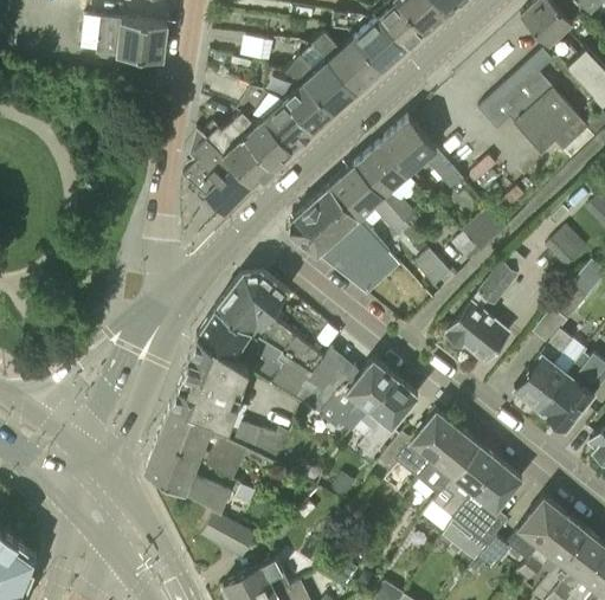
[(393,0),(377,17),(405,50),(425,33),(397,0),(393,0)]
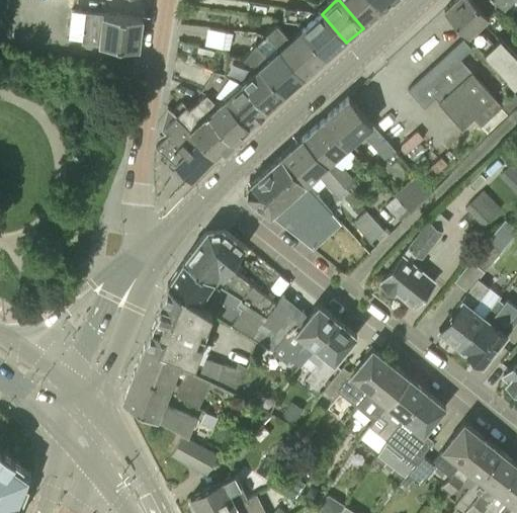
[(374,0),(339,0),(363,28),(383,10),(374,0)]
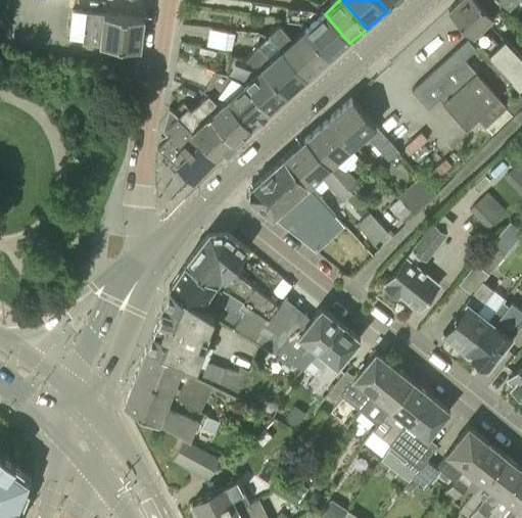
[(378,0),(387,10),(398,0),(378,0)]
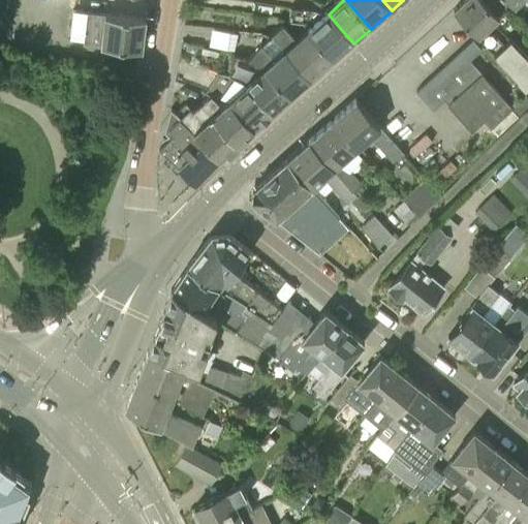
[(527,36),(523,32),(516,38),(479,0),(469,0),(454,14),(478,41),(486,35),(491,41),(495,38),(504,49),(495,59),(526,95),(527,96),(527,36)]
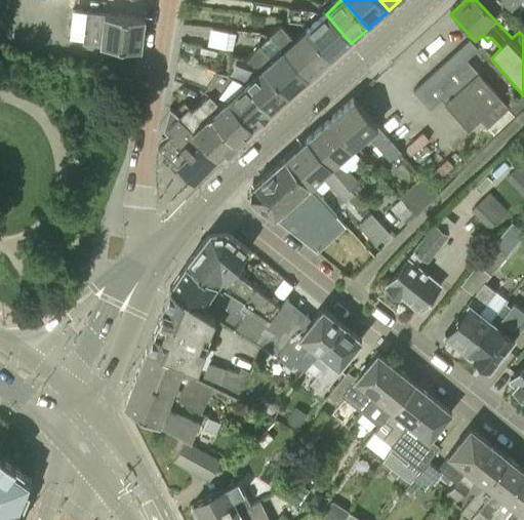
[(501,0),(512,10),(522,0),(501,0)]
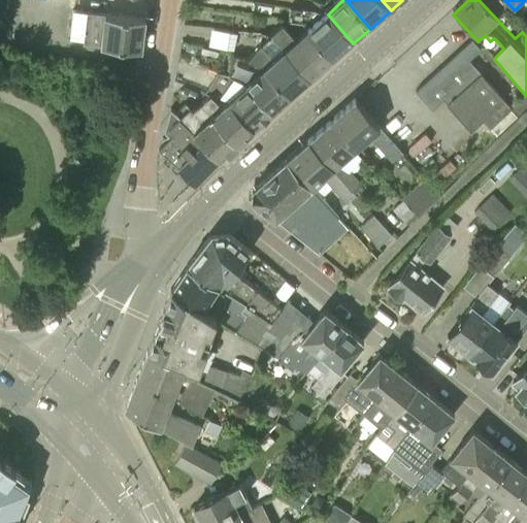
[(307,32),(333,61),(353,43),(328,14),(323,19),(321,15),(291,12),(290,25),(303,28),(307,32)]
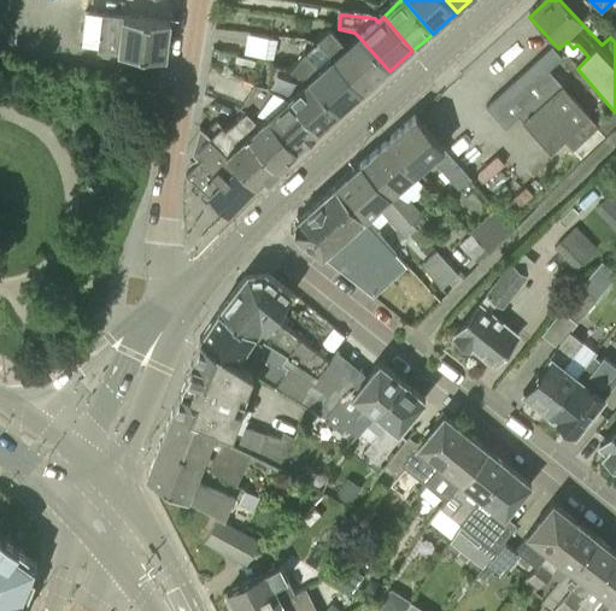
[(101,18),(98,54),(166,63),(170,25),(101,18)]
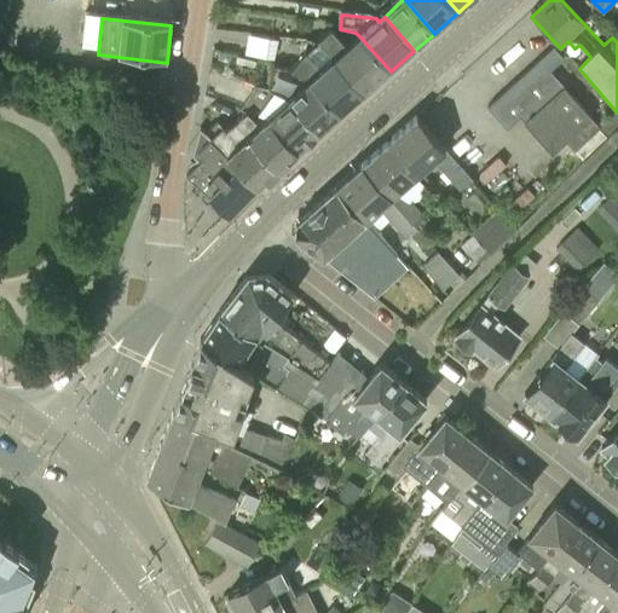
[(318,45),(319,46),(364,96),(391,71),(361,38),(347,50),(333,33),(318,45)]
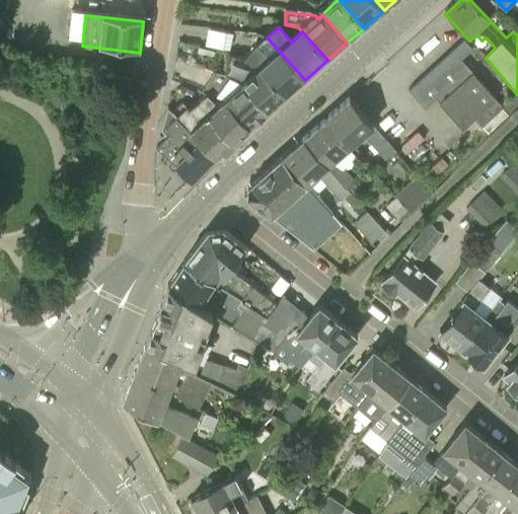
[(305,80),(268,39),(267,38),(244,63),(261,70),(286,97),(305,80)]
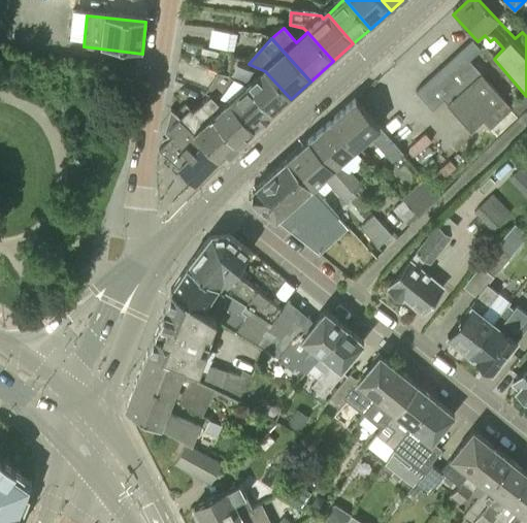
[(474,44),(418,96),(433,113),(445,104),(471,135),(484,125),(491,134),(513,115),(518,121),(526,110),(526,99),(524,96),(511,109),(470,64),(483,53),(474,44)]
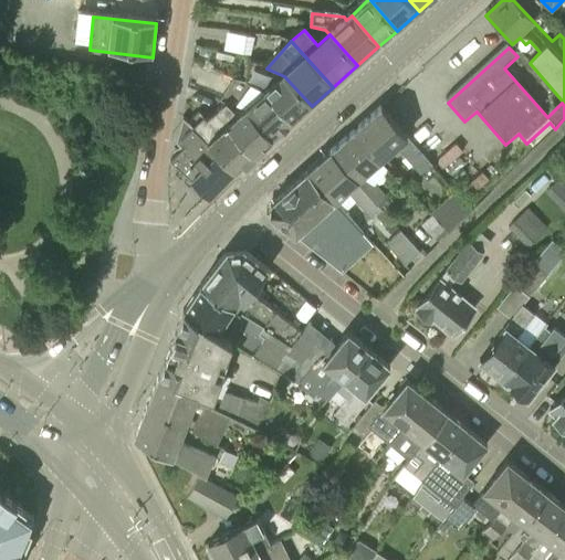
[(267,69),(251,63),(244,88),(264,95),(292,124),(312,106),(284,76),(267,69)]
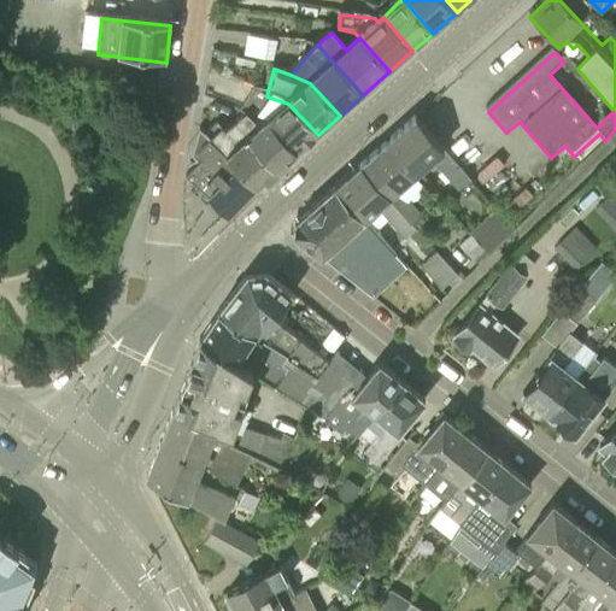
[(268,122),(298,154),(318,135),(288,104),(268,122)]
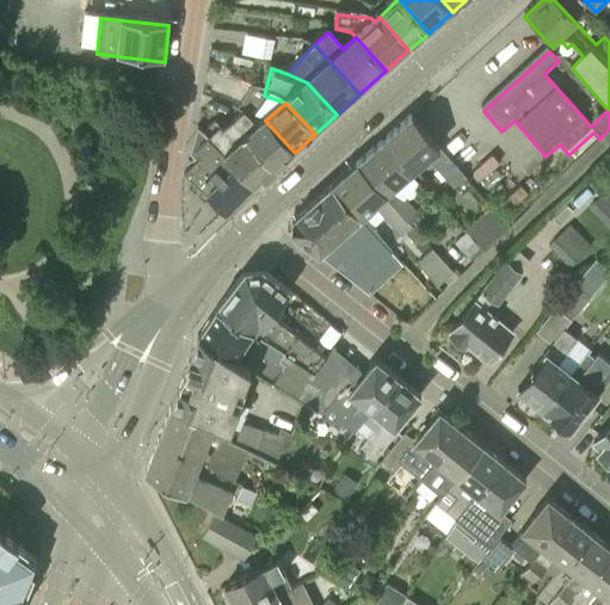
[(233,125),(275,170),(295,153),(265,121),(257,129),(245,115),(233,125)]
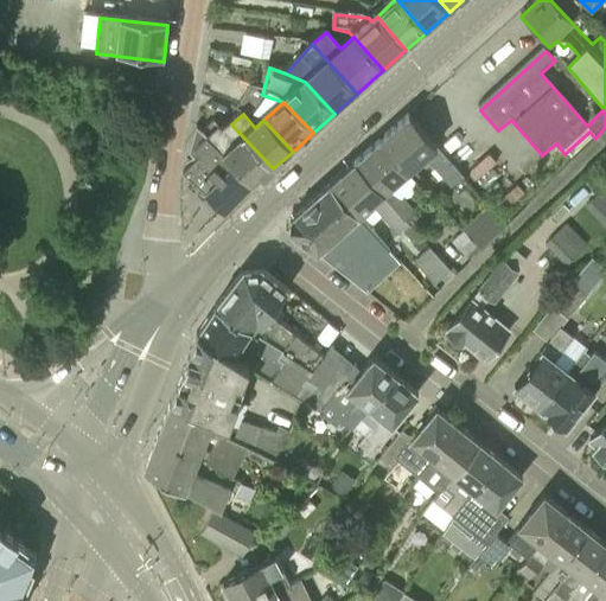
[(452,192),(464,181),(409,119),(382,142),(409,172),(413,168),(415,172),(426,162),(452,192)]
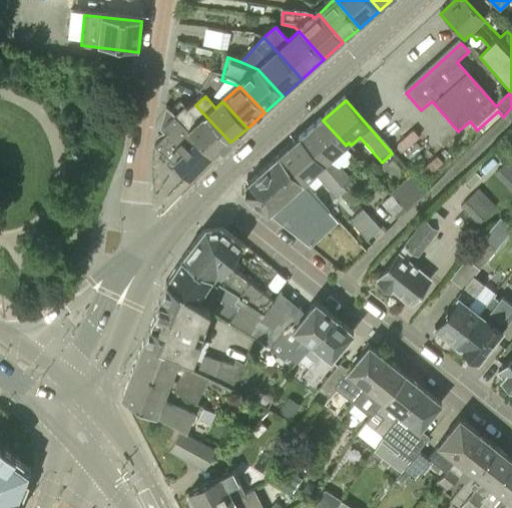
[(191,135),(214,157),(230,142),(195,105),(188,111),(181,105),(170,114),(191,135)]
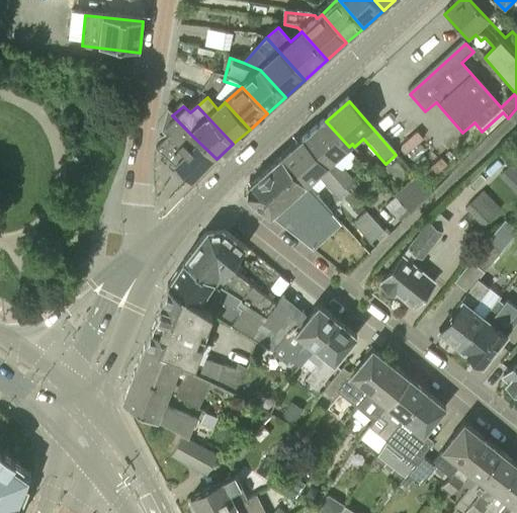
[(217,159),(193,137),(172,115),(168,111),(162,134),(168,140),(157,151),(191,184),(217,159)]
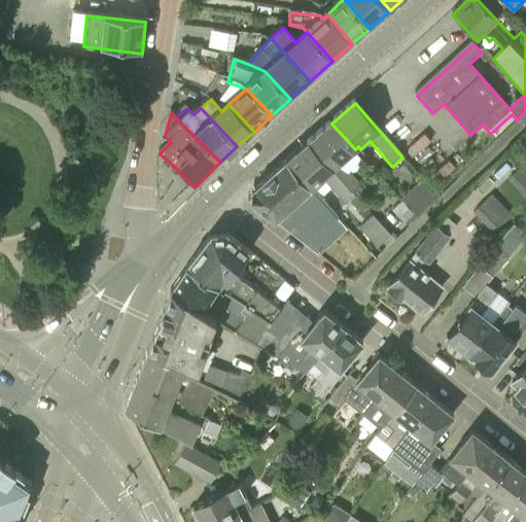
[(341,167),(360,149),(358,146),(355,149),(331,124),(309,143),(336,171),(364,201),(367,198),(346,170),(341,167)]
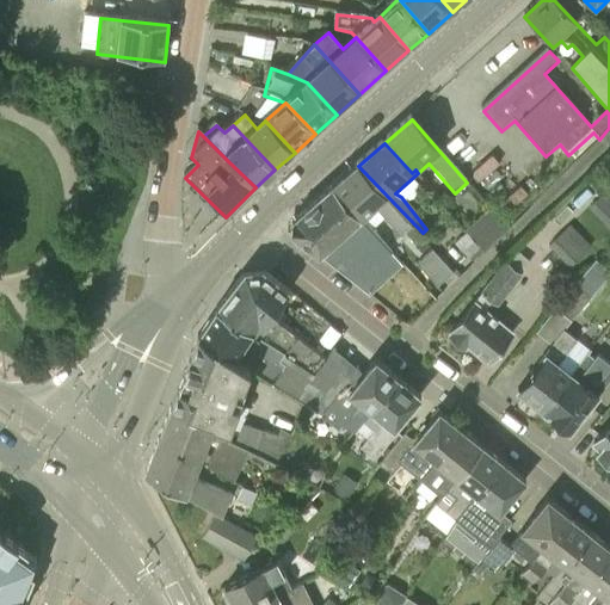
[(407,238),(414,247),(423,240),(419,235),(389,198),(358,166),(331,191),(362,223),(362,222),(375,211),(402,241),(407,238)]
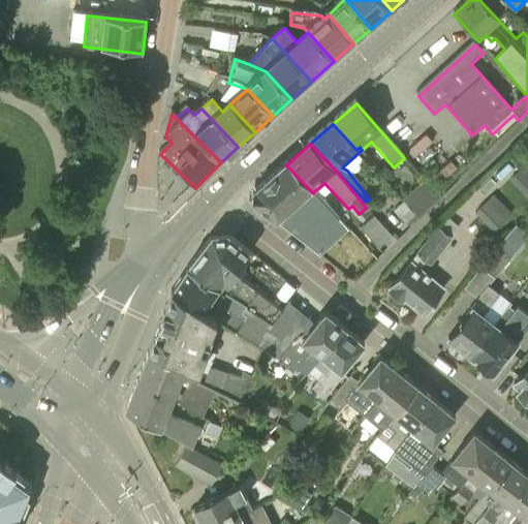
[(320,258),(348,234),(313,192),(313,193),(286,165),(253,193),(252,204),(320,258)]
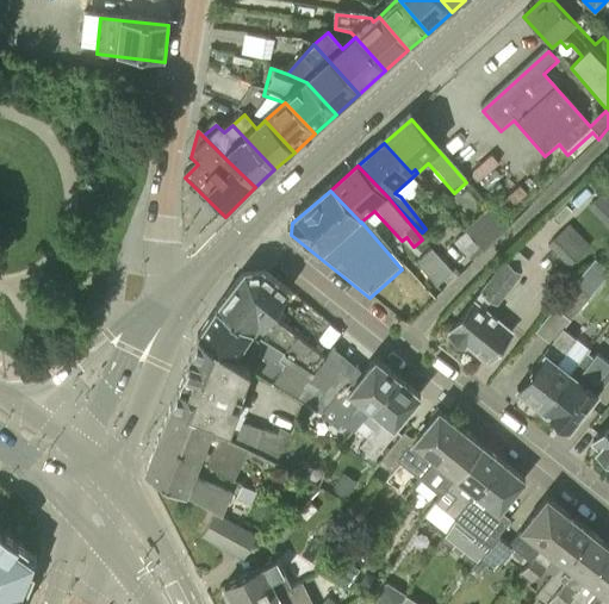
[(608,192),(589,212),(608,231),(608,192)]
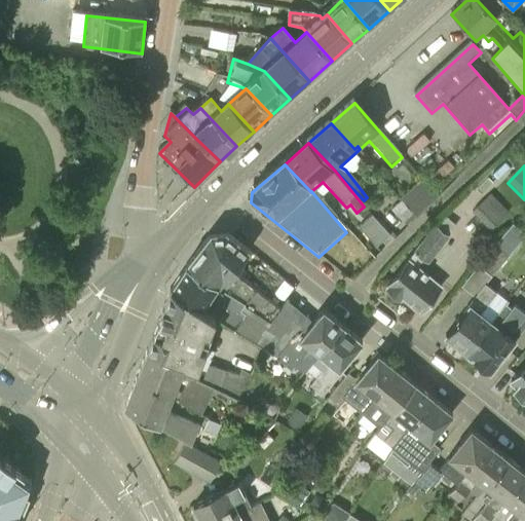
[(406,197),(423,216),(440,199),(423,182),(406,197)]
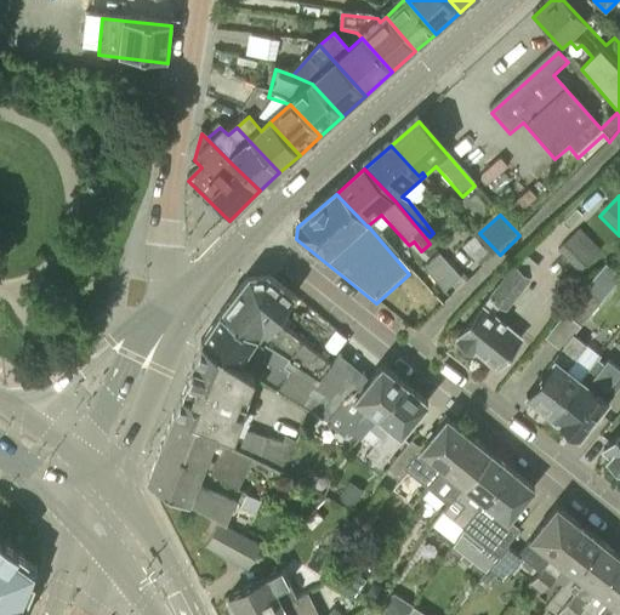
[(483,271),(500,255),(479,233),(473,238),(476,240),(464,251),(477,267),(478,266),(483,271)]
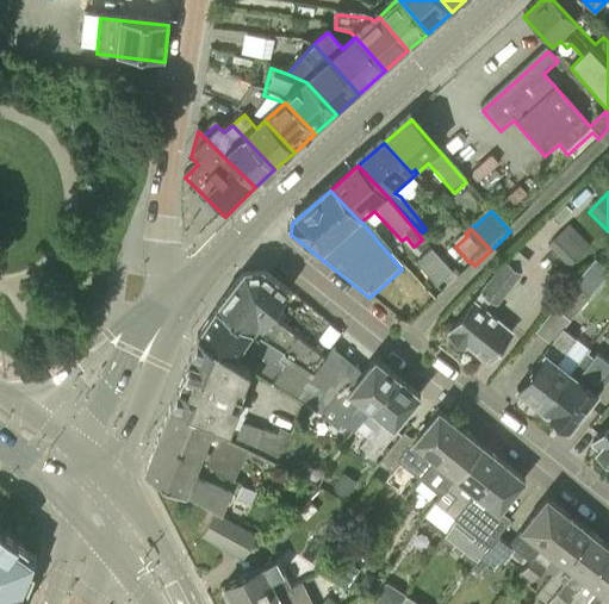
[(548,250),(570,272),(592,251),(570,229),(548,250)]
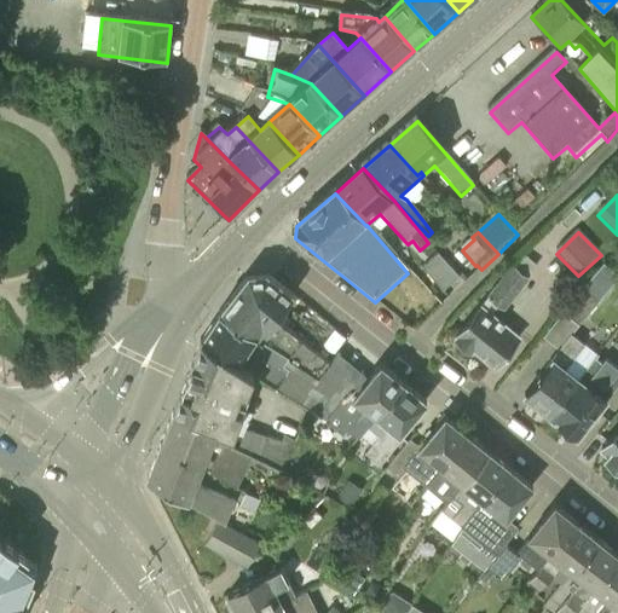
[(460,279),(439,258),(423,272),(445,295),(460,279)]
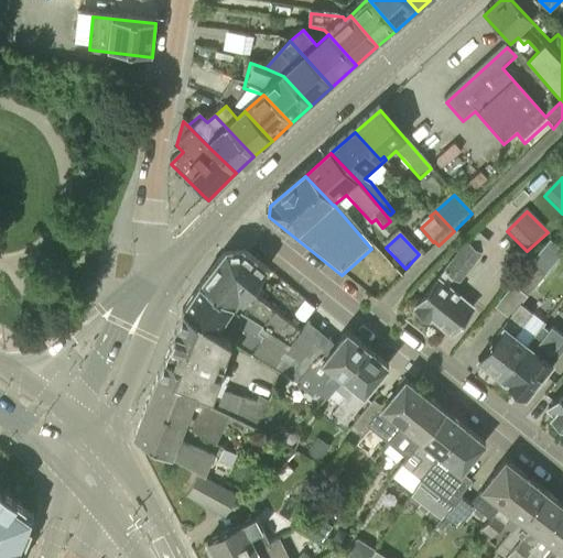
[(474,249),(469,245),(415,312),(430,324),(432,323),(452,338),(475,309),(450,288),(454,282),(461,286),(484,258),(483,256),(491,245),(483,238),(474,249)]
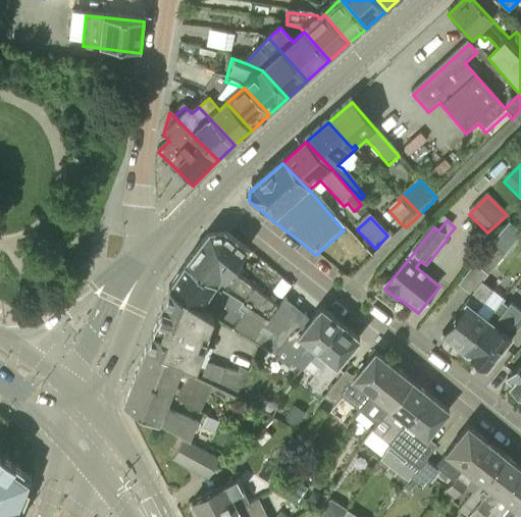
[(495,248),(477,268),(489,278),(506,258),(520,239),(520,234),(510,224),(491,246),(495,248)]
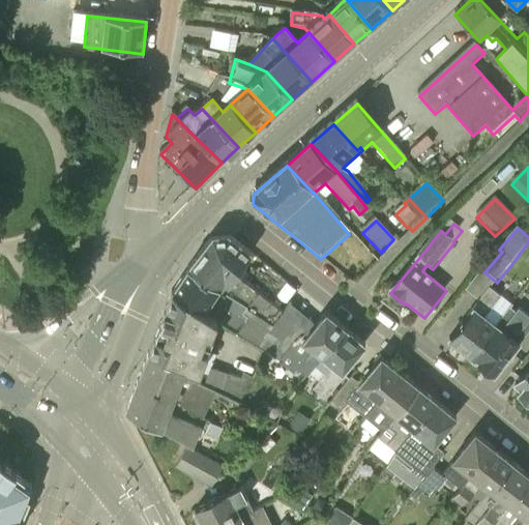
[(271,325),(283,313),(235,274),(252,256),(231,239),(211,241),(189,269),(248,310),(248,311),(271,325)]
